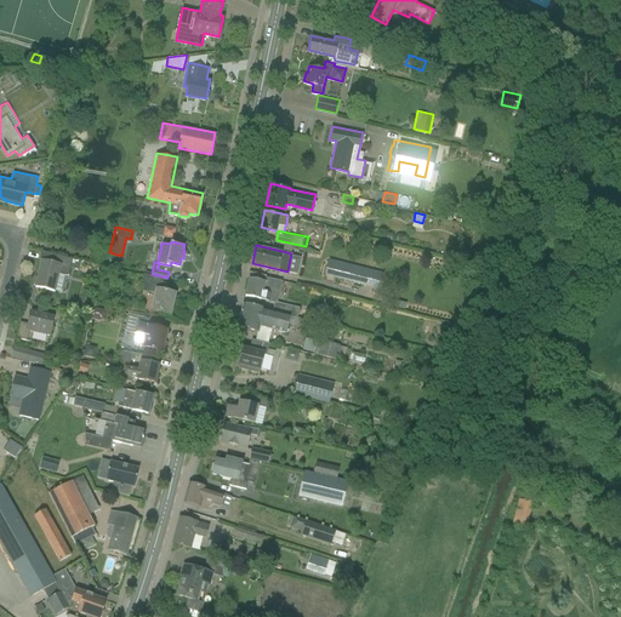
[(70,264),(73,257),(55,252),(53,261),(41,258),(38,275),(35,275),(34,283),(35,283),(35,285),(55,290),(60,272),(68,274),(70,264)]
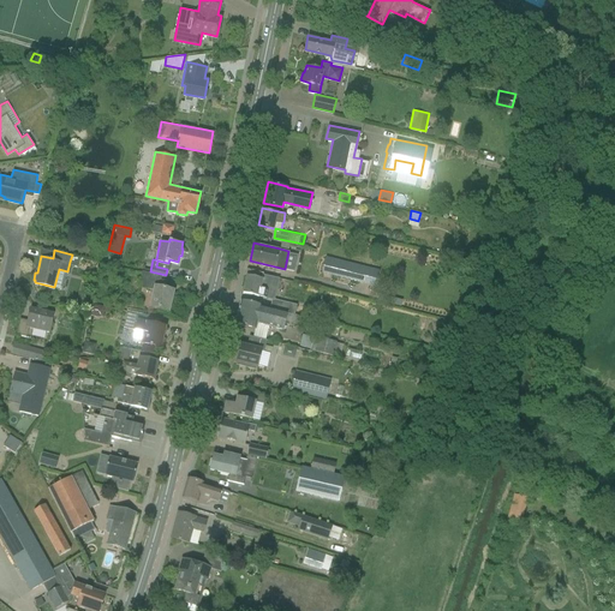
[(370,265),(326,255),(323,268),(324,270),(366,281),(370,265)]
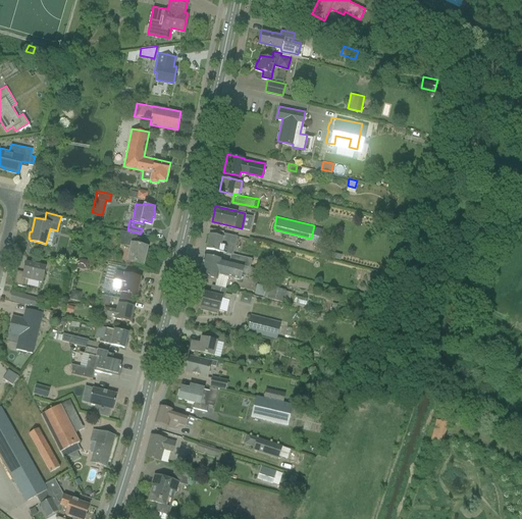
[(143,263),(148,246),(135,243),(137,234),(120,229),(117,242),(131,245),(127,259),(143,263)]
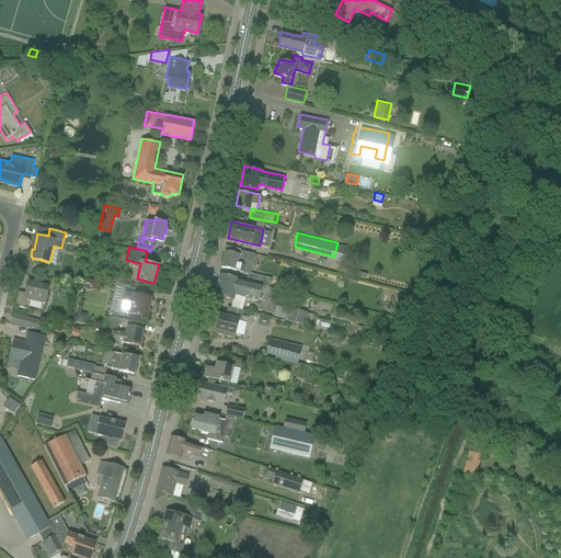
[(225,250),(221,266),(236,269),(244,271),(248,254),(225,250)]
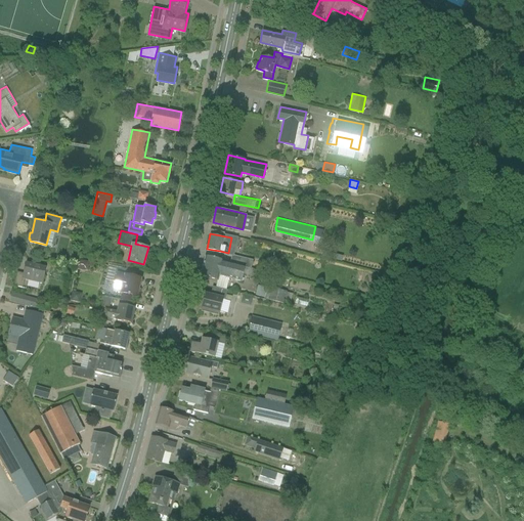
[(232,253),(230,261),(251,266),(253,258),(232,253)]
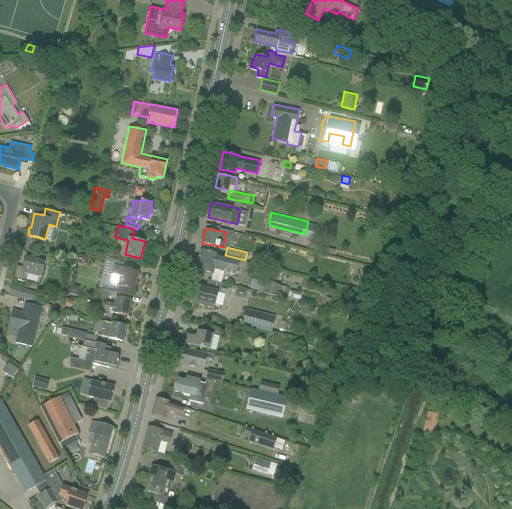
[(201,249),(196,269),(212,273),(214,267),(236,273),(237,268),(244,270),(246,260),(245,260),(225,255),(201,249)]
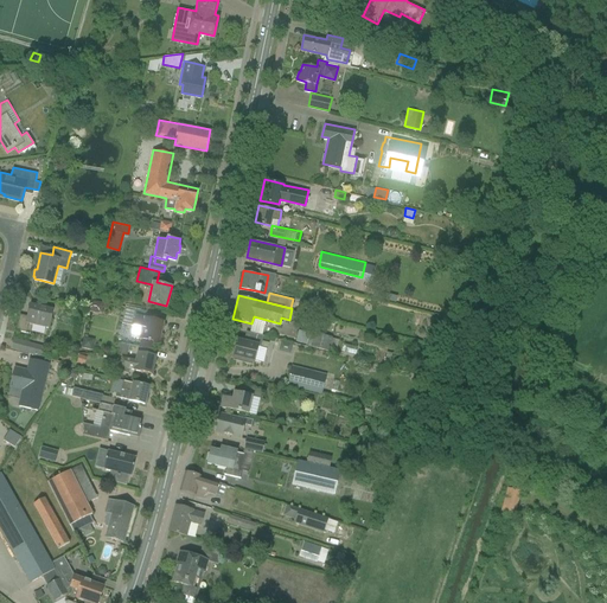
[(94,310),(102,307),(103,301),(88,297),(87,309),(94,310)]
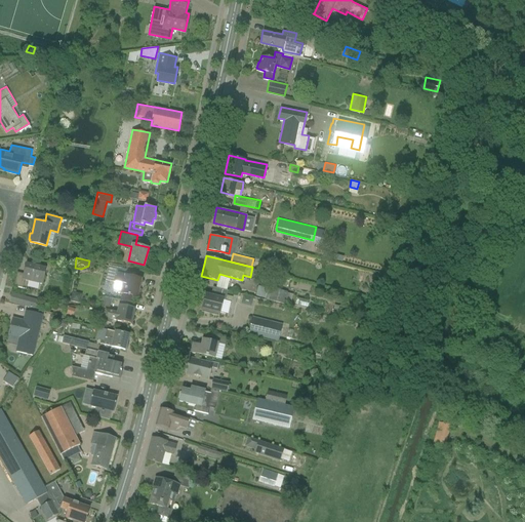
[(286,265),(280,258),(275,265),(280,271),(281,270),(286,265)]
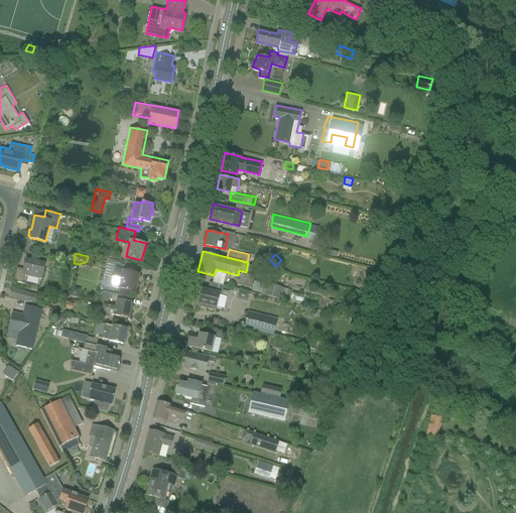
[(45,262),(25,257),(23,267),(17,266),(13,279),(23,282),(25,273),(41,277),(45,262)]
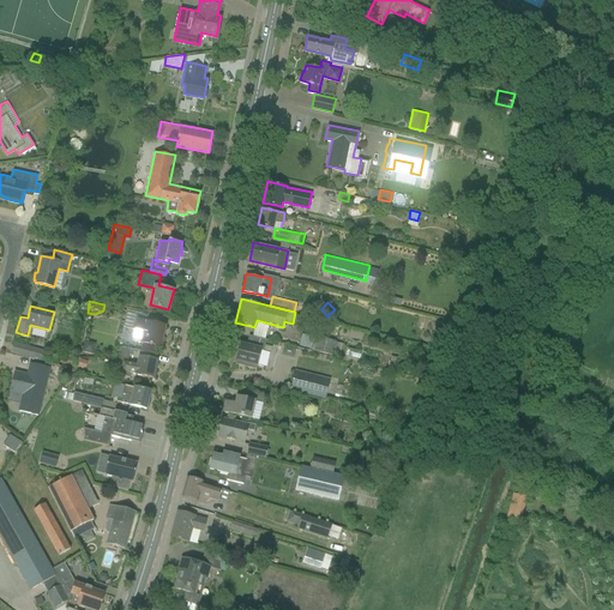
[(160,345),(166,325),(142,319),(143,312),(126,309),(122,326),(134,328),(132,339),(160,345)]
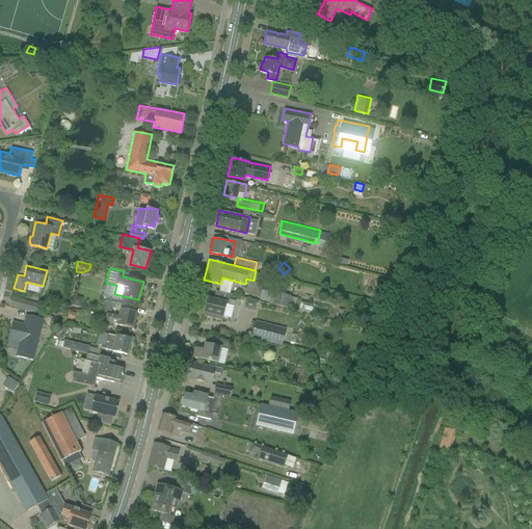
[(231,293),(215,289),(215,290),(216,290),(214,298),(208,297),(204,312),(222,316),(225,301),(229,302),(231,293)]
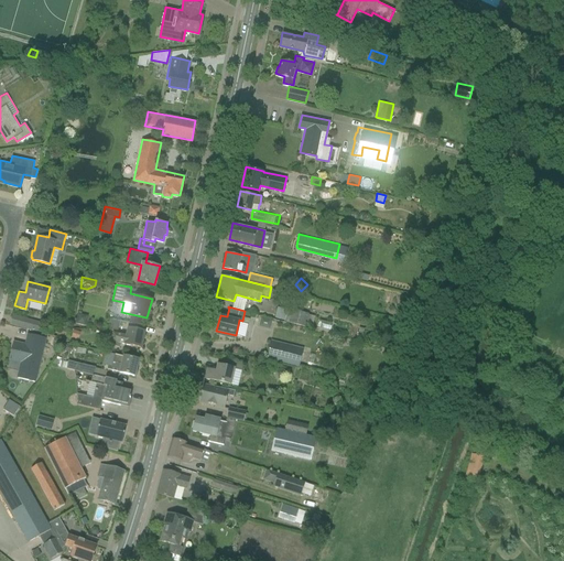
[(305,324),(308,312),(288,306),(284,320),(305,324)]
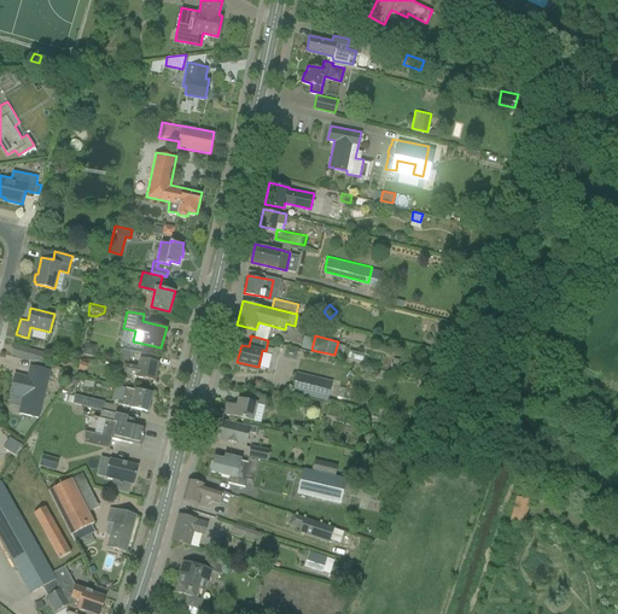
[(87,341),(86,350),(93,351),(95,343),(87,341)]
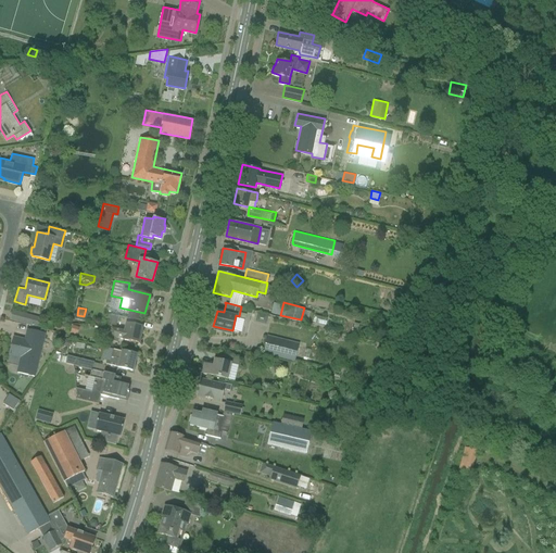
[(38,325),(40,316),(12,309),(11,317),(38,325)]
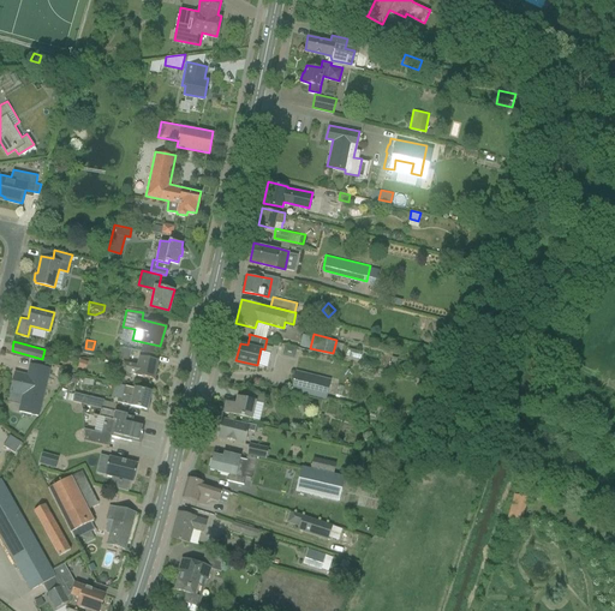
[(282,352),(294,354),(297,345),(285,341),(282,352)]
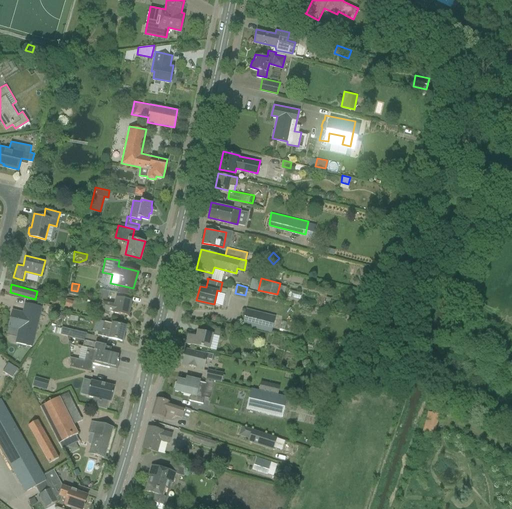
[(106,300),(108,288),(101,287),(100,299),(106,300)]
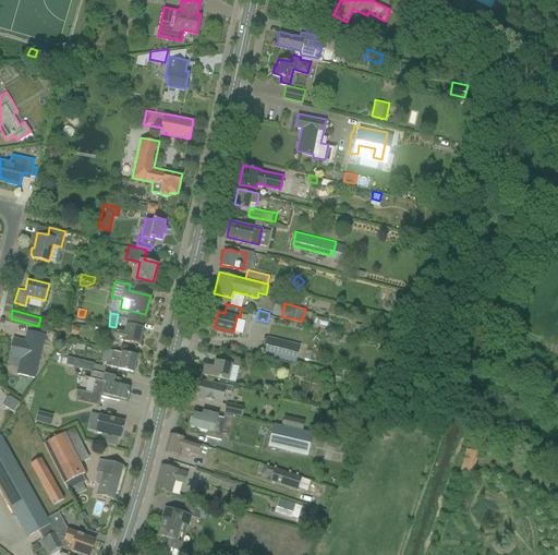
[(143,321),(129,317),(128,323),(126,323),(124,332),(111,328),(109,339),(117,341),(118,338),(140,342),(141,335),(143,334),(144,330),(142,328),(143,326),(142,326),(143,321)]
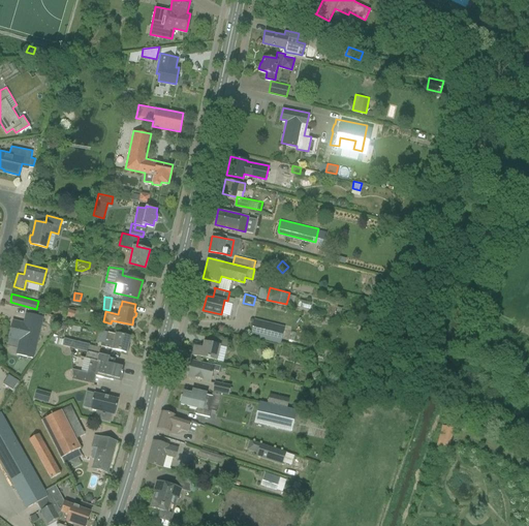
[(52,311),(65,314),(67,306),(54,303),(52,311)]
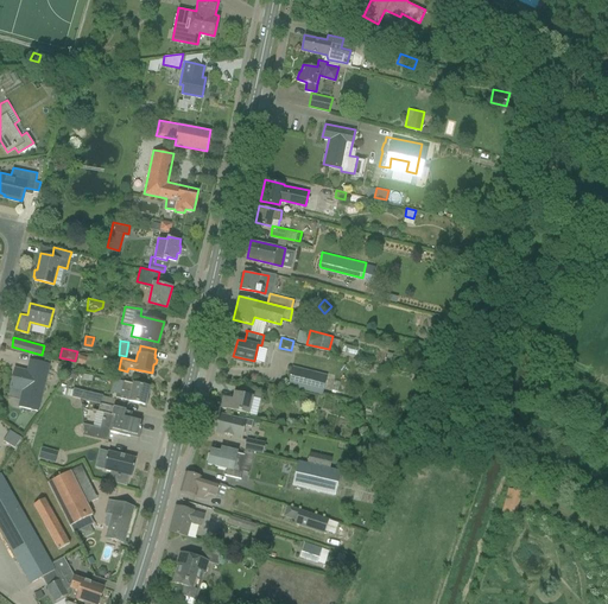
[(77,362),(82,363),(84,363),(87,355),(80,353),(77,362)]
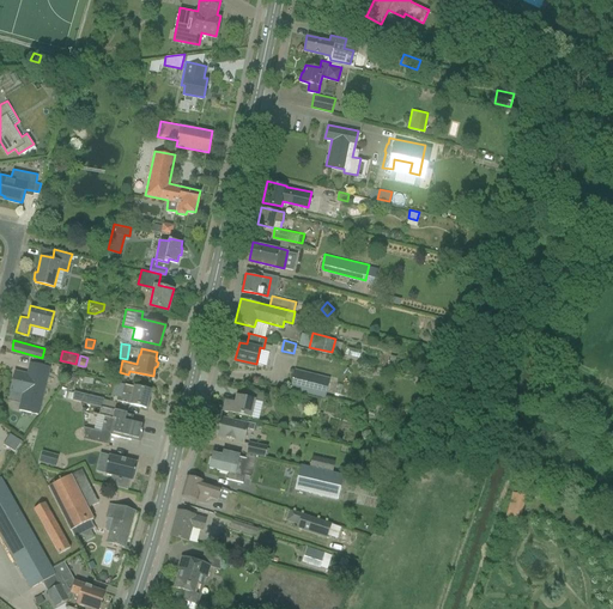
[(19,408),(38,412),(49,365),(30,361),(28,372),(14,370),(10,388),(23,391),(19,408)]
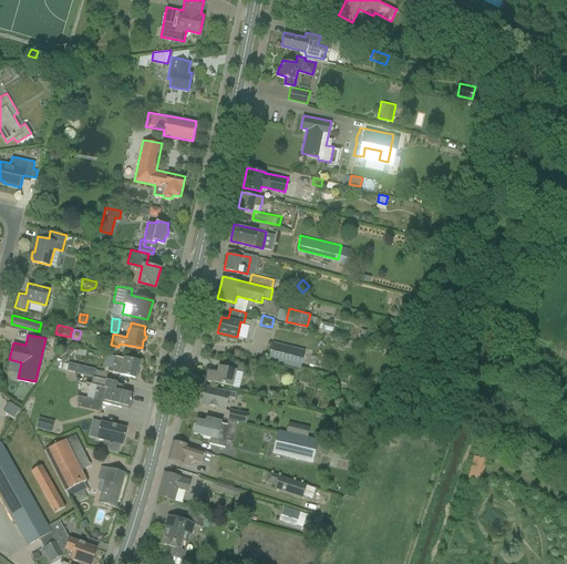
[(64,344),(65,344),(68,339),(64,338),(63,338),(61,340),(55,338),(52,344),(57,346),(54,350),(57,351),(59,347),(62,348),(64,345),(64,344)]
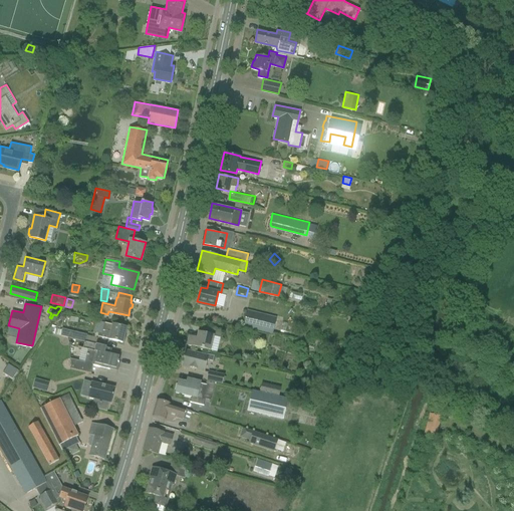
[(272,331),(276,316),(247,308),(243,324),(272,331)]
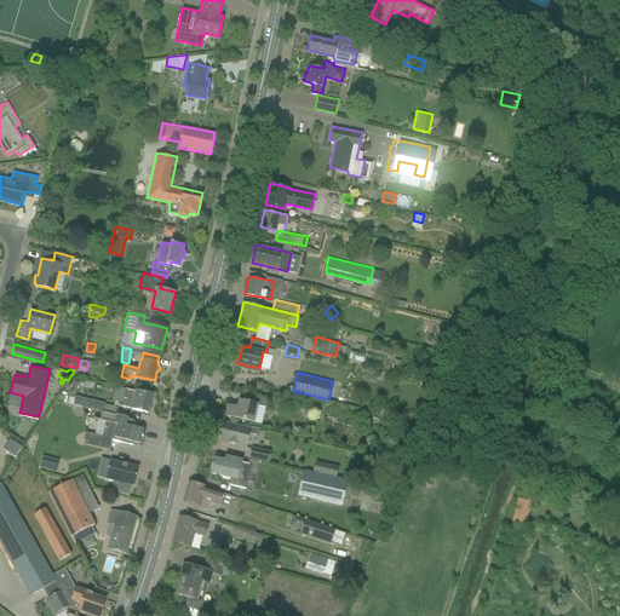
[(136,408),(148,410),(151,393),(141,390),(135,389),(133,389),(126,387),(122,404),(131,406),(131,407),(136,408)]
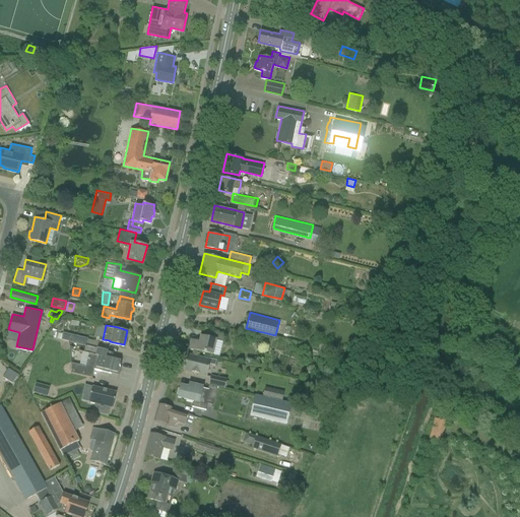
[(219,353),(222,340),(224,333),(208,329),(206,335),(201,334),(199,340),(191,338),(189,347),(212,352),(219,353)]
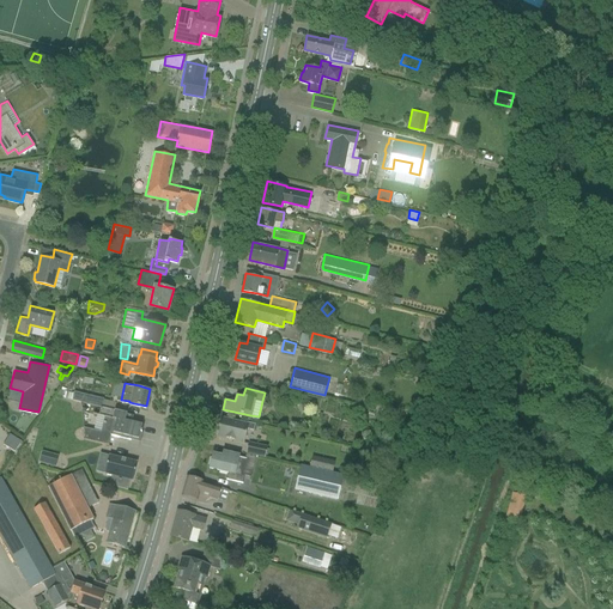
[(73,397),(80,400),(115,409),(116,401),(103,397),(104,396),(74,390),(73,397)]
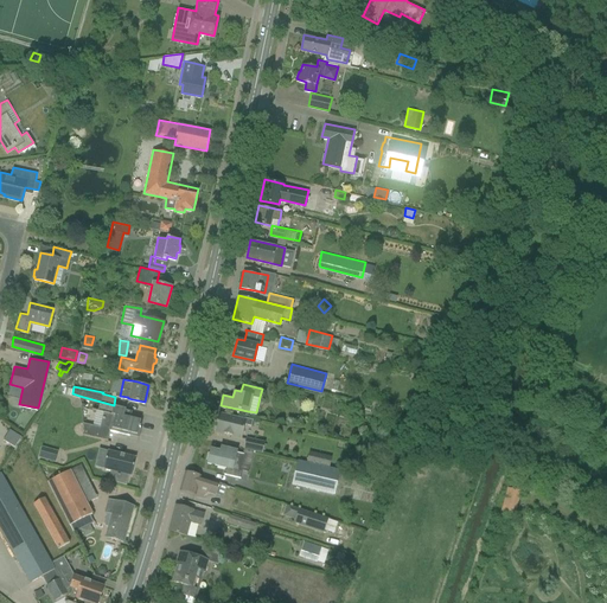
[(109,428),(129,434),(131,431),(138,432),(139,425),(140,427),(141,424),(139,424),(140,419),(112,412),(114,405),(80,396),(81,405),(96,409),(103,410),(100,425),(93,423),(83,421),(84,432),(107,438),(109,428)]
